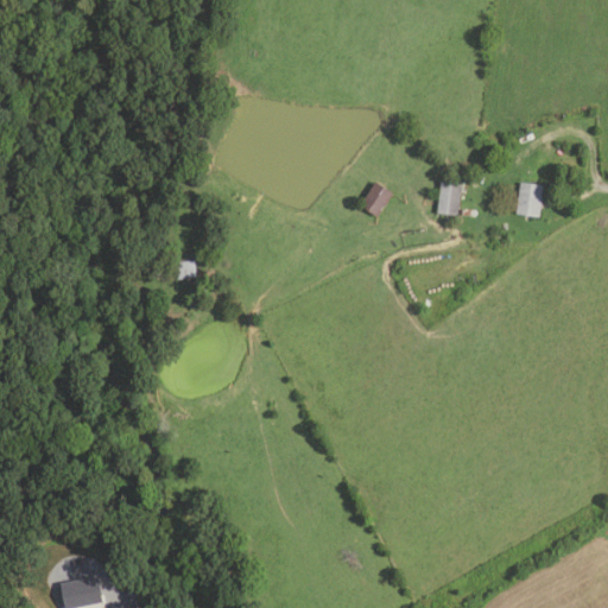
[(377,217),(359,204),(375,182),(393,194),(377,217)]
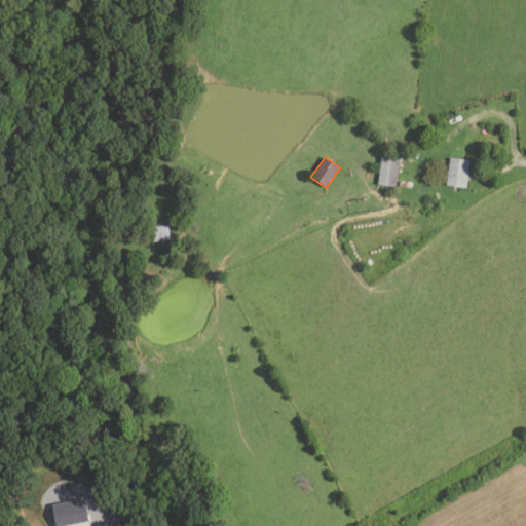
[(396,187),(377,185),(380,158),(399,160),(396,187)]
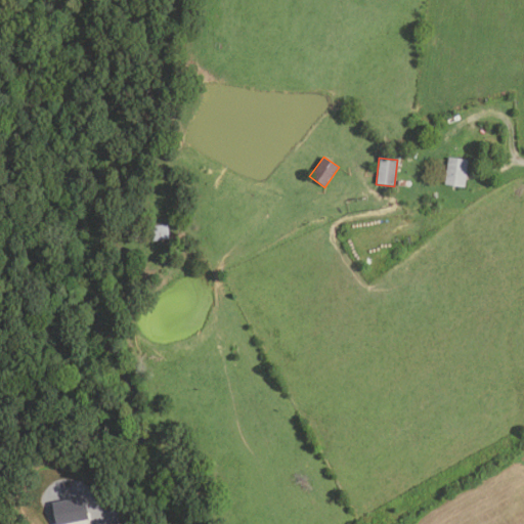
[(465,187),(444,185),(447,158),(468,160),(465,187)]
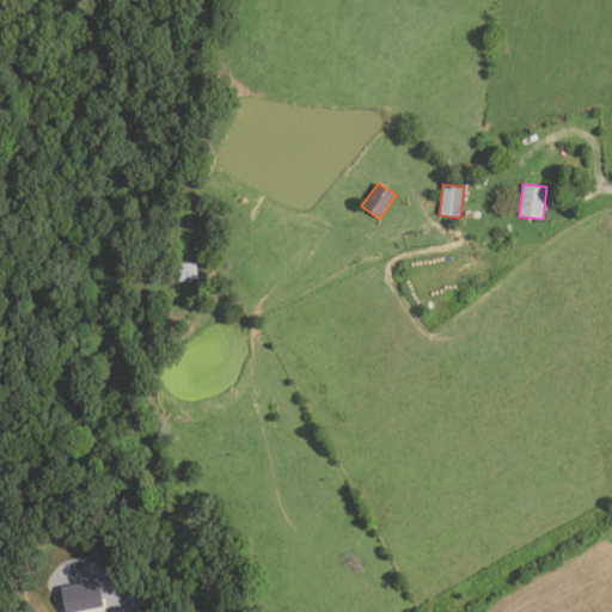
[(197,280),(165,282),(164,265),(196,262),(197,280)]
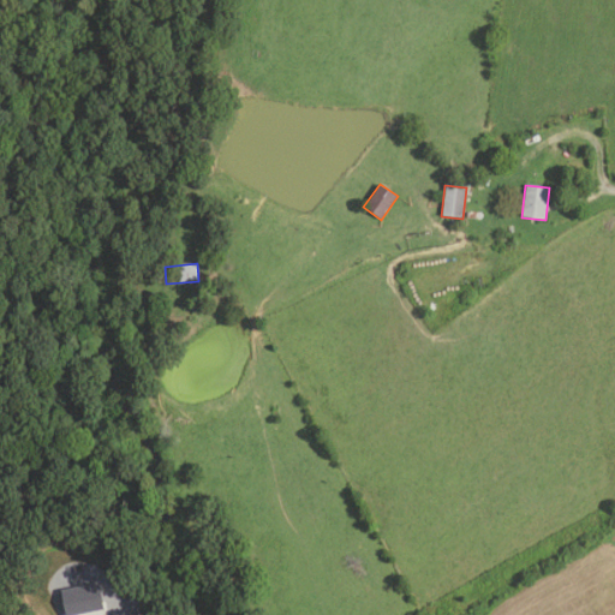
[(103,607),(66,614),(60,589),(97,581),(103,607)]
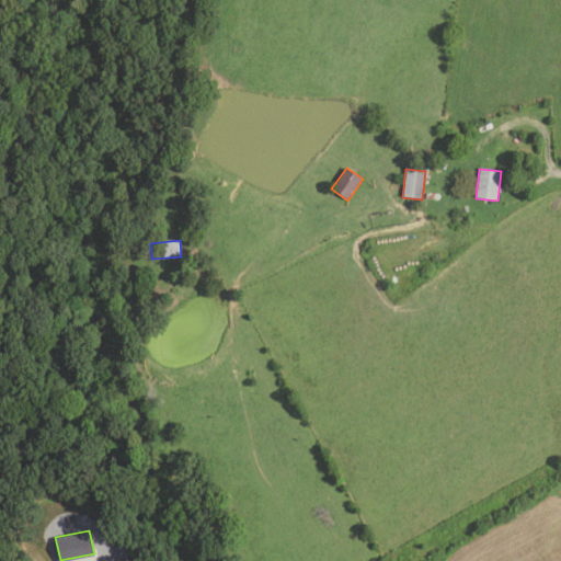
All buildings are outlined.
